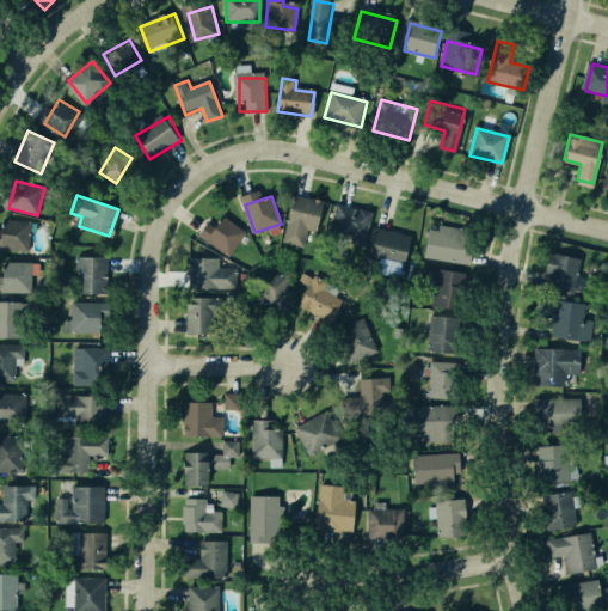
[(325,203),(319,228),(308,226),(304,248),(286,244),(295,197),(325,203)]
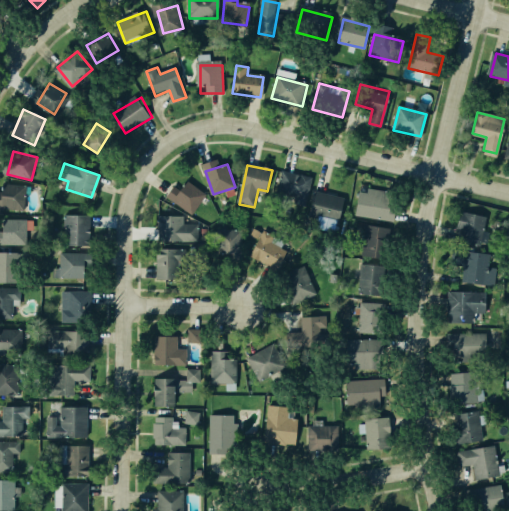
[(306,203),(276,196),(281,171),(312,177),(306,203)]
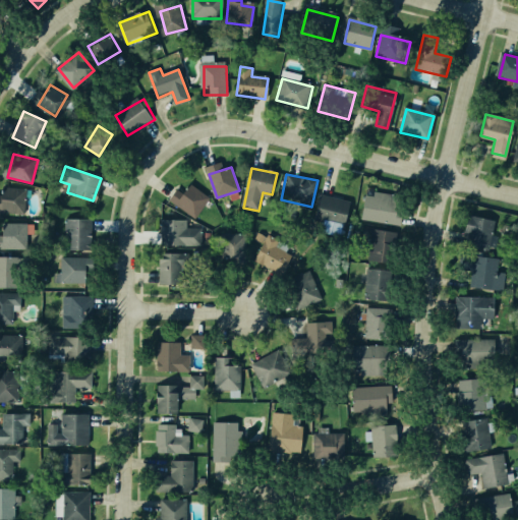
[(196,217),(169,201),(176,189),(182,193),(188,182),(210,194),(196,217)]
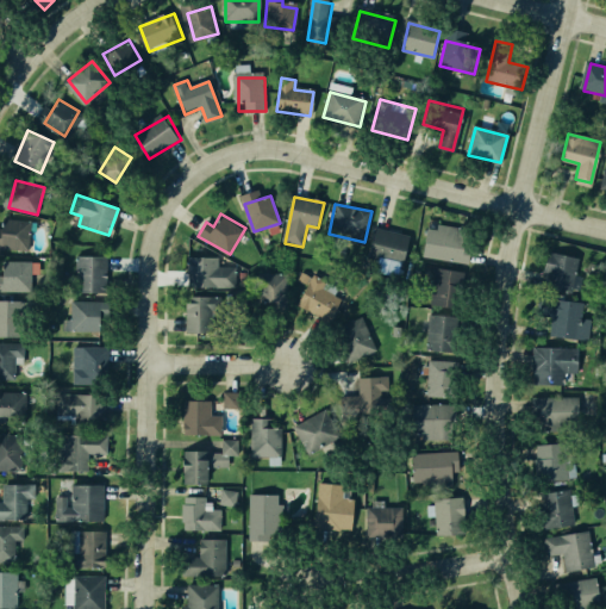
[(29,252),(0,249),(0,230),(2,230),(4,219),(31,222),(29,252)]
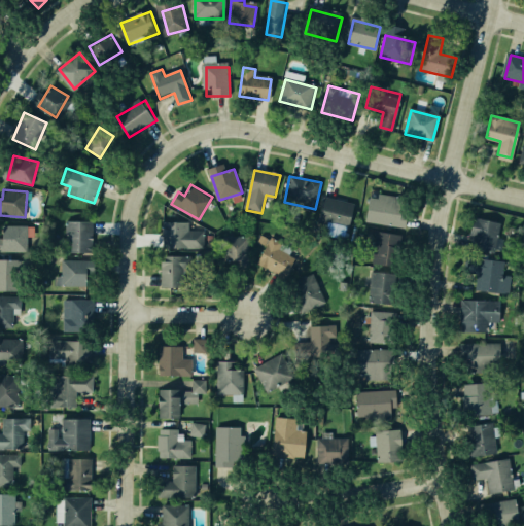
[(405,228),(365,220),(371,199),(409,207),(405,228)]
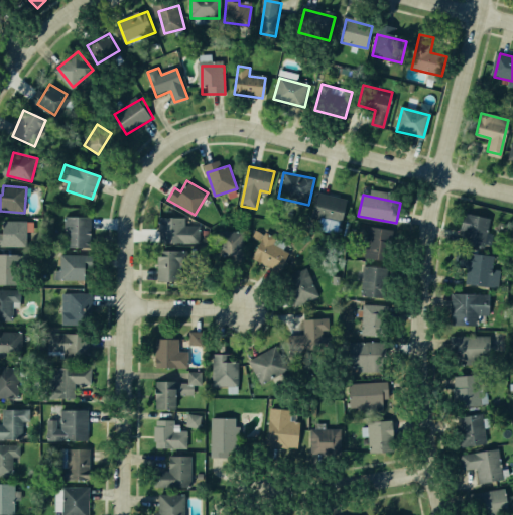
[(341,225),(312,220),(316,196),(345,200),(341,225)]
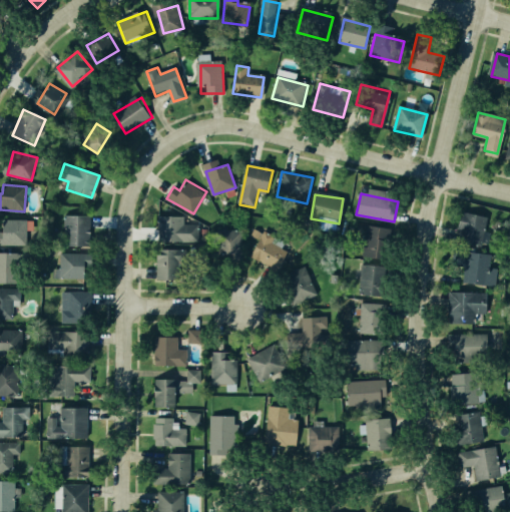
[(483,245),(459,240),(465,212),(489,217),(483,245)]
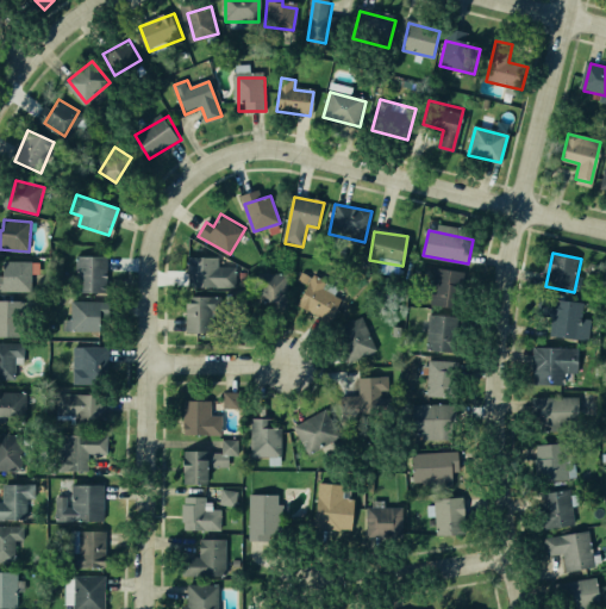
[(106,291),(77,291),(79,255),(107,256),(106,291)]
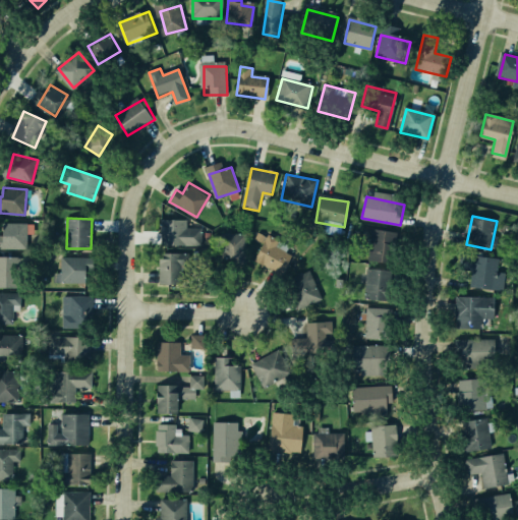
[(204,246),(162,245),(162,221),(186,221),(186,229),(204,229),(204,246)]
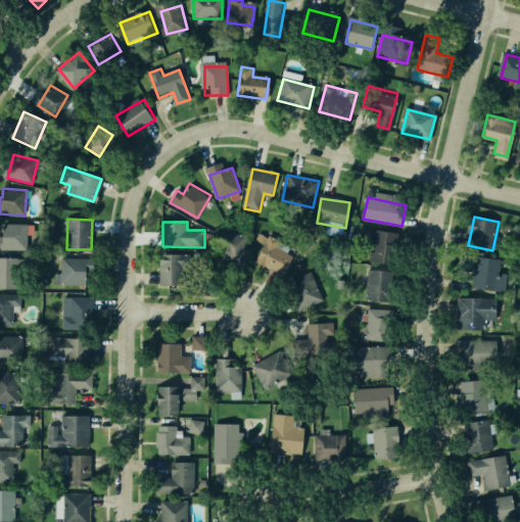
[(26,248),(1,247),(2,225),(27,226),(26,248)]
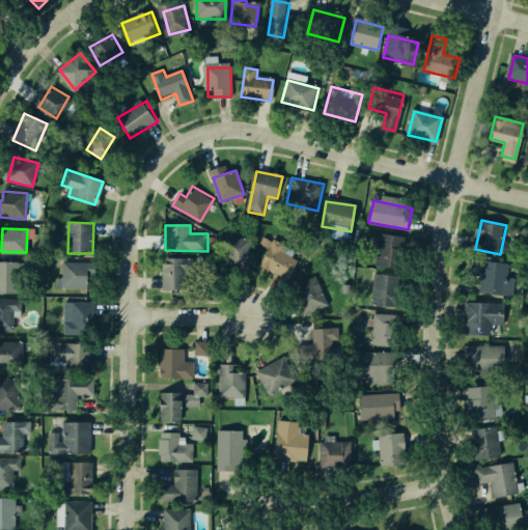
[(396,268),(378,266),(382,234),(399,236),(396,268)]
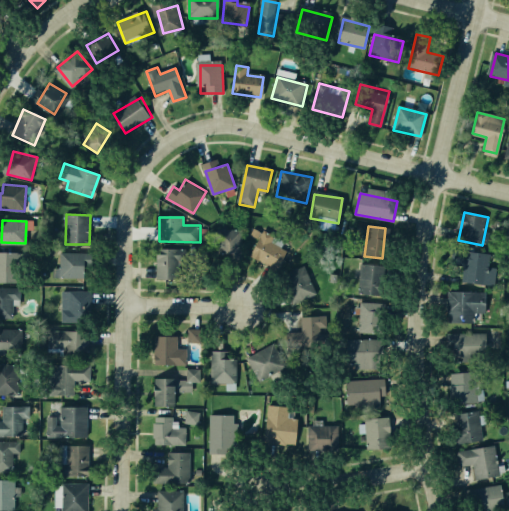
[(277,269),(251,254),(265,229),(276,235),(271,243),(286,252),(277,269)]
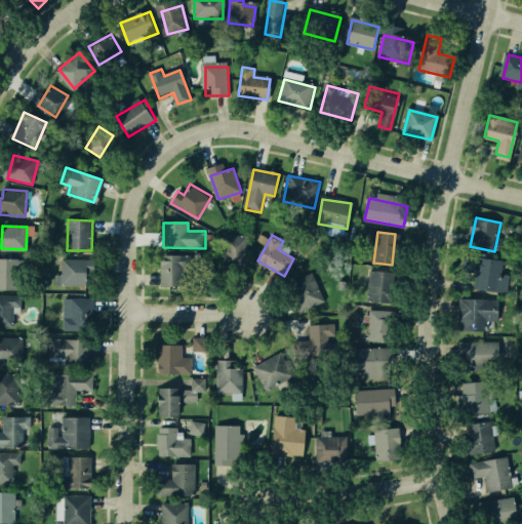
[(225,257),(225,236),(249,236),(248,267),(235,267),(235,257),(225,257)]
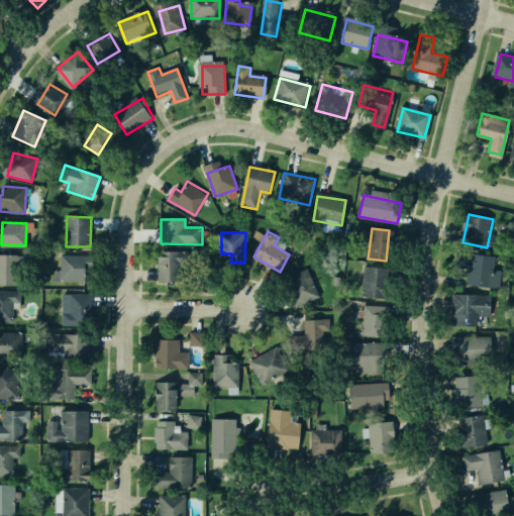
[(181,283),(158,283),(158,251),(182,251),(181,283)]
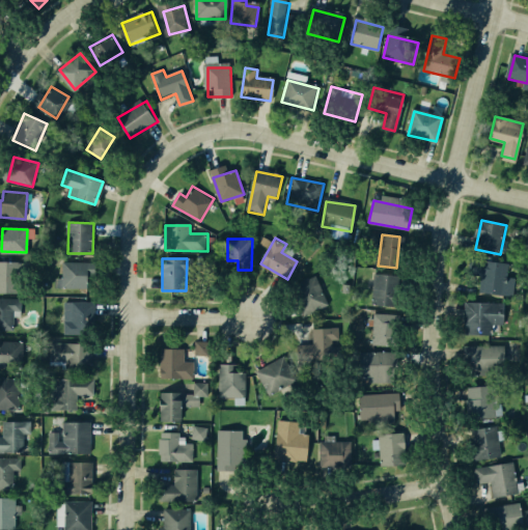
[(14,294),(0,293),(0,262),(15,263),(14,294)]
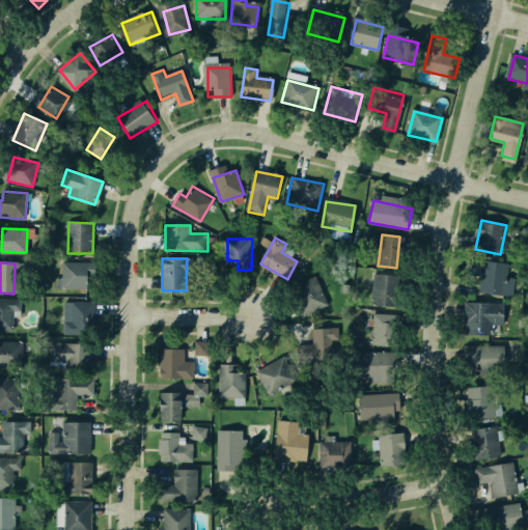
[(86,287),(63,287),(64,263),(87,263),(86,287)]
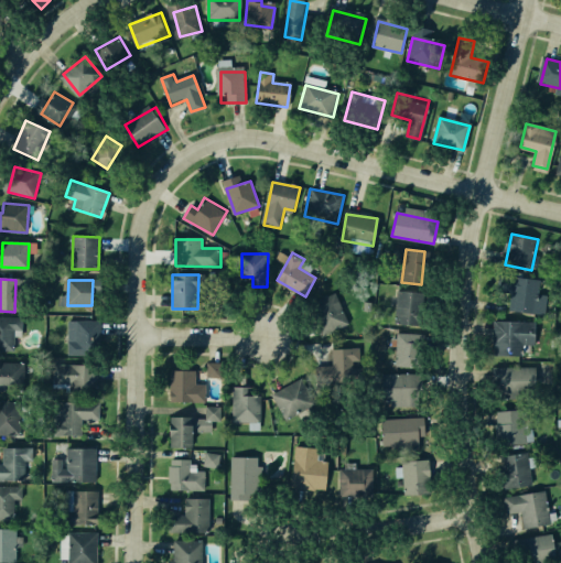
[(547,315),(510,313),(511,280),(540,282),(539,295),(548,295),(547,315)]
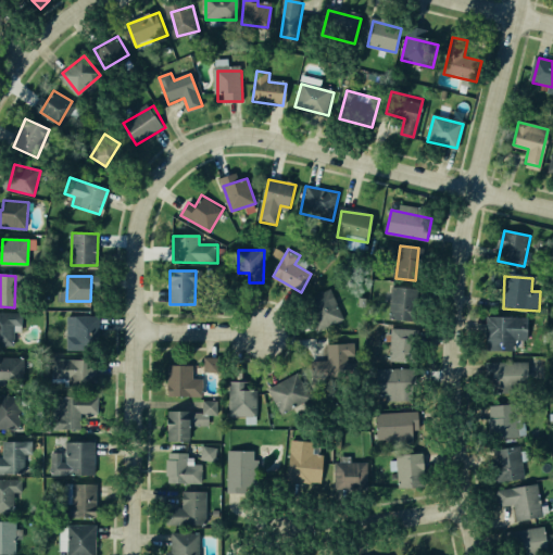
[(342,320),(318,329),(306,298),(330,289),(342,320)]
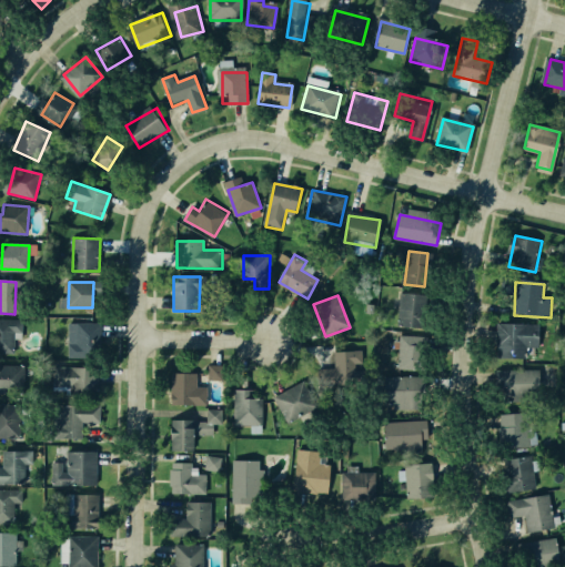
[(420,325),(399,324),(401,296),(421,297),(420,325)]
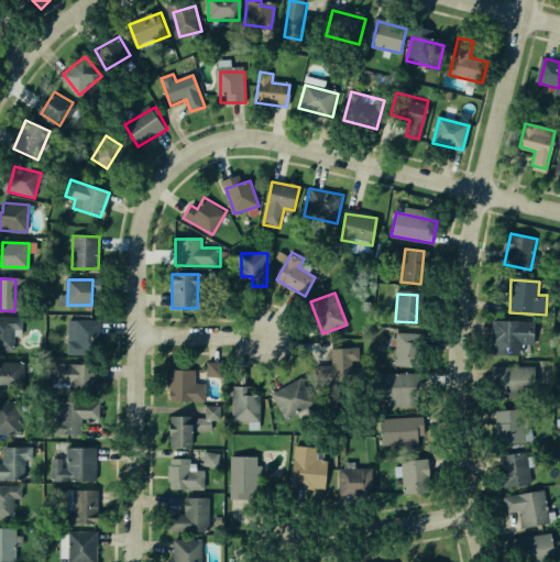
[(14,349),(0,349),(0,319),(15,319),(14,349)]
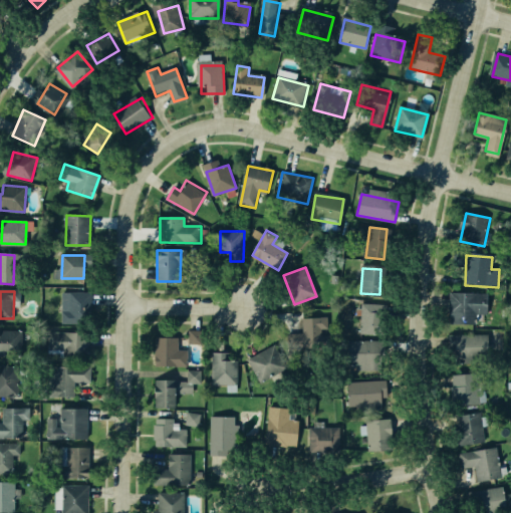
[(77,322),(64,321),(65,292),(78,292),(77,322)]
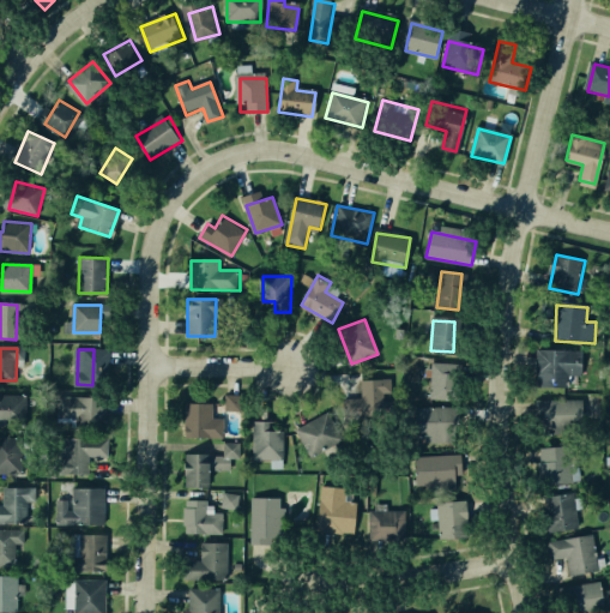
[(566,386),(541,385),(541,352),(581,352),(580,376),(566,374),(566,386)]
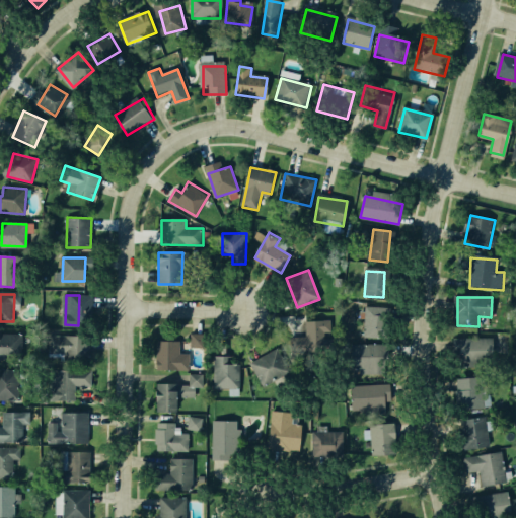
[(380,335),(366,335),(366,307),(380,306),(380,335)]
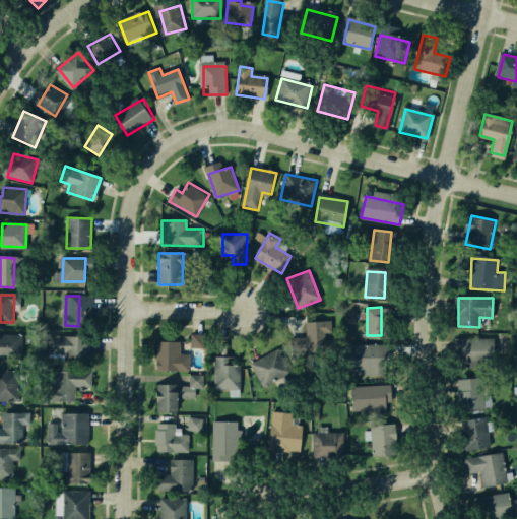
[(322,350),(307,350),(307,322),(322,322),(322,350)]
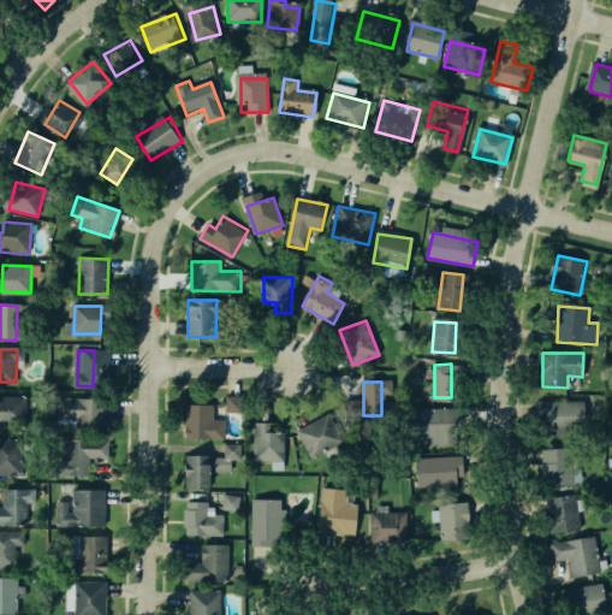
[(227,413),(245,414),(245,397),(229,397),(227,413)]
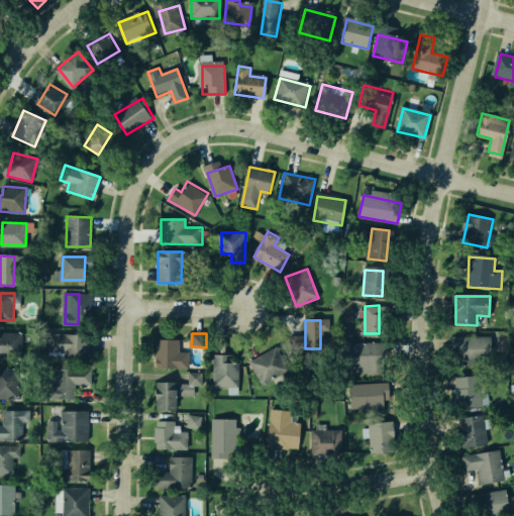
[(19,359),(0,358),(0,335),(19,335),(19,359)]
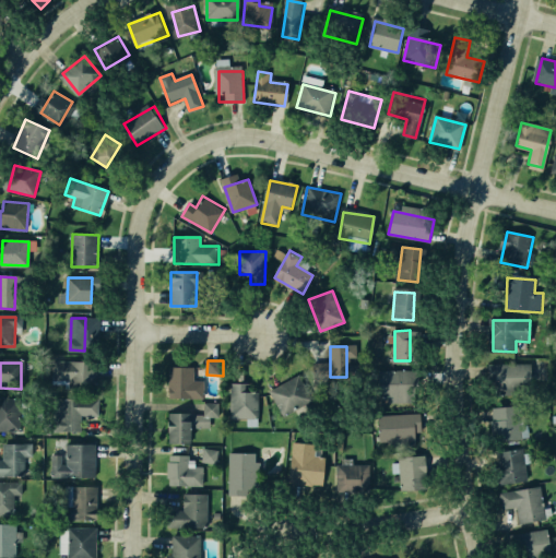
[(94,386),(54,384),(54,363),(94,363),(94,386)]
